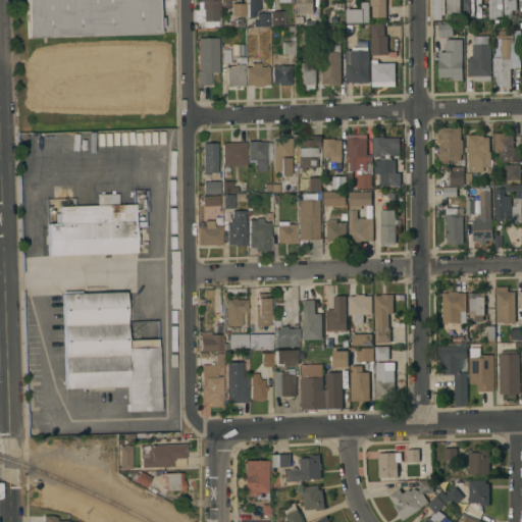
[(28,38),(25,0),(164,0),(165,6),(158,6),(158,34),(28,38)]
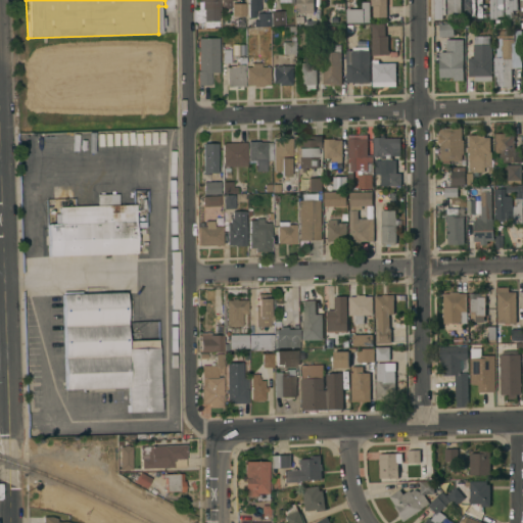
[(219,0),(219,28),(205,28),(205,21),(195,21),(195,9),(203,9),(204,2),(198,2),(198,0),(219,0)]
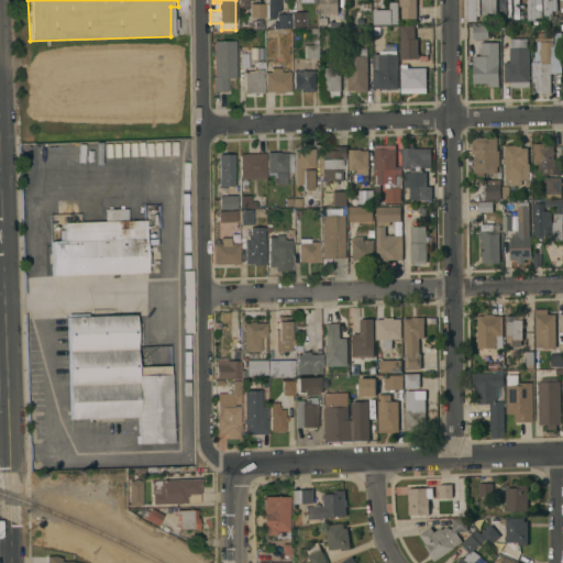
[(253,0),(253,1),(247,1),(247,9),(239,9),(238,0),(253,0)]
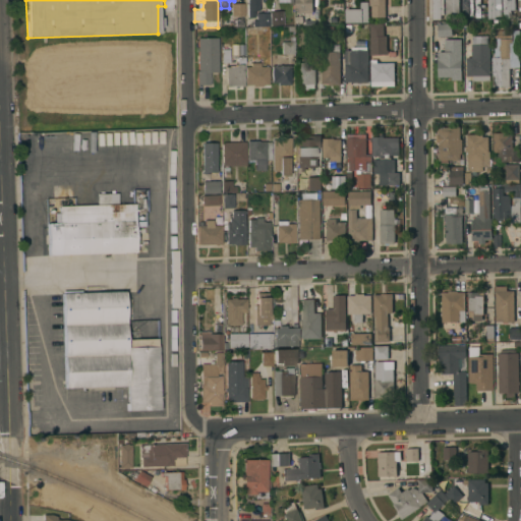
[(258,0),(259,10),(254,11),(254,17),(250,17),(247,17),(247,0),(258,0)]
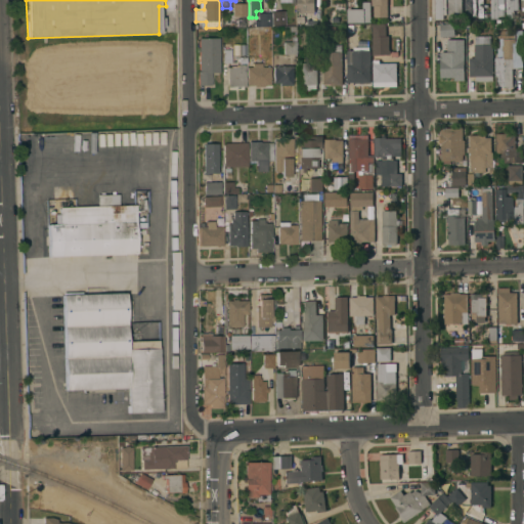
[(321,0),(321,6),(314,6),(314,12),(300,12),(300,10),(298,10),(297,0),(321,0)]
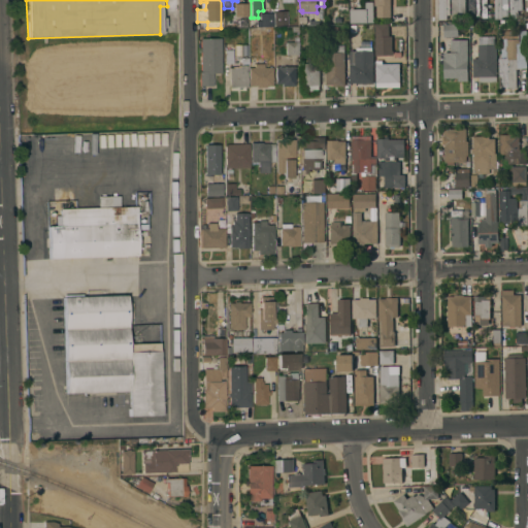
[(390,0),(391,18),(376,18),(376,5),(377,5),(377,0),(390,0)]
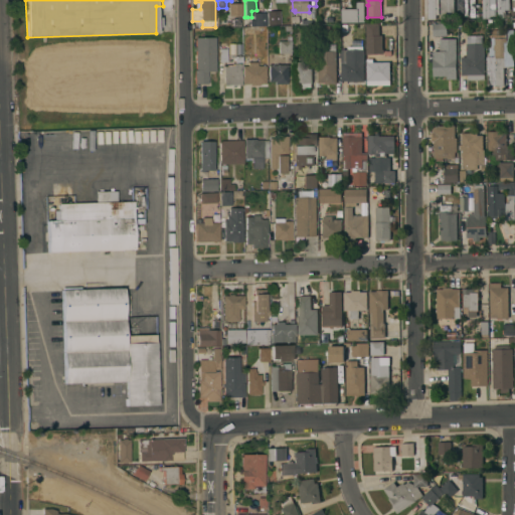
[(439,0),(439,14),(436,14),(436,19),(427,19),(427,0),(439,0)]
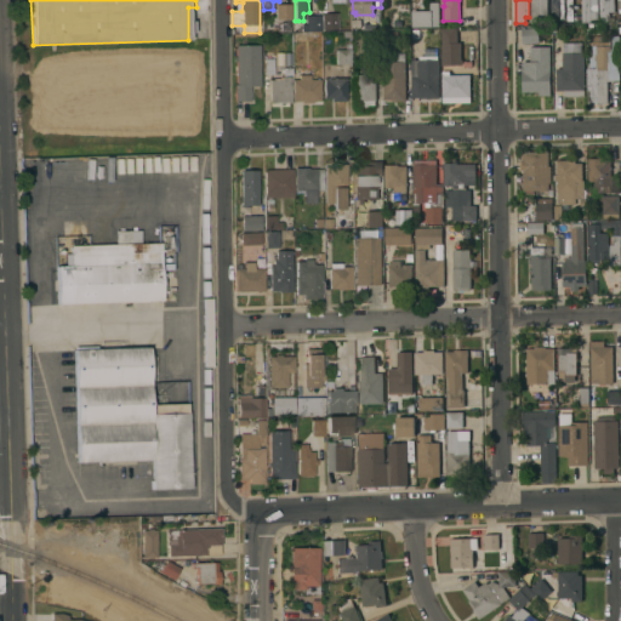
[(547,0),(547,22),(541,23),(531,23),(530,0),(547,0)]
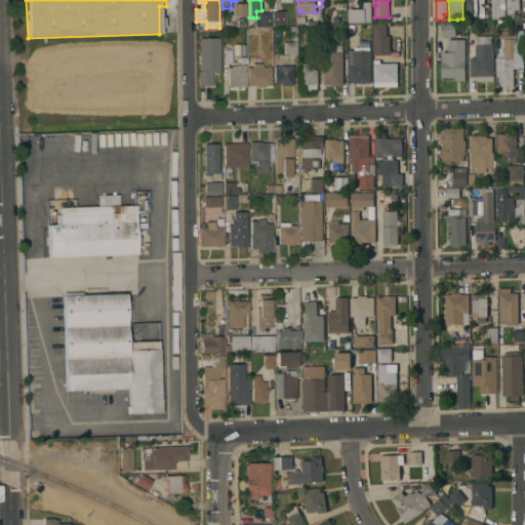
[(477,0),(477,16),(473,16),(473,17),(466,17),(466,0),(477,0)]
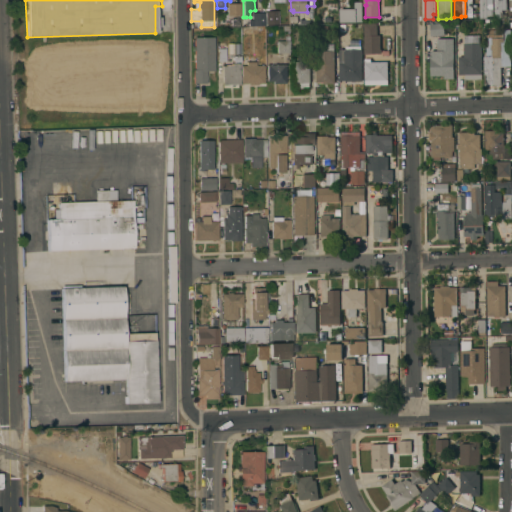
[(492,0),(492,4),(494,4),(494,10),(488,10),(488,13),(487,13),(487,18),(480,18),(480,7),(479,7),(479,4),(480,4),(480,3),(479,3),(479,0),(492,0)]
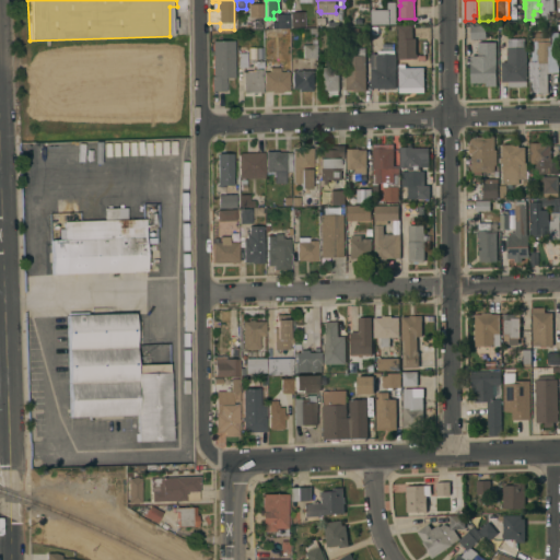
[(553,0),(555,20),(540,20),(540,0),(553,0)]
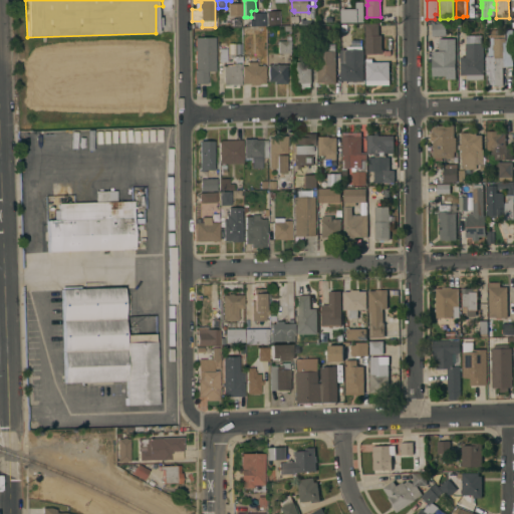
[(355,3),(355,2),(363,1),(363,22),(340,22),(340,9),(341,9),(341,3),(355,3)]
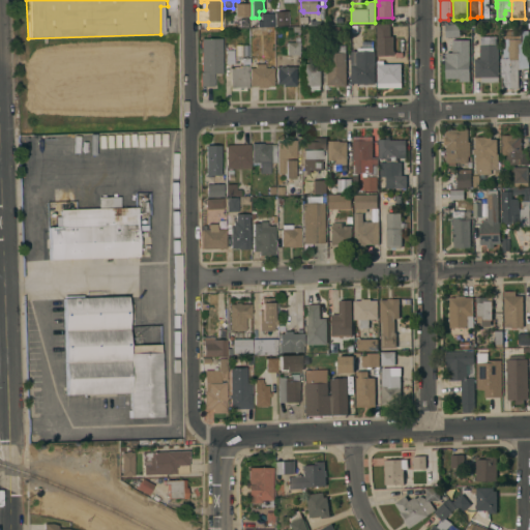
[(248,3),(248,17),(235,17),(235,3),(248,3)]
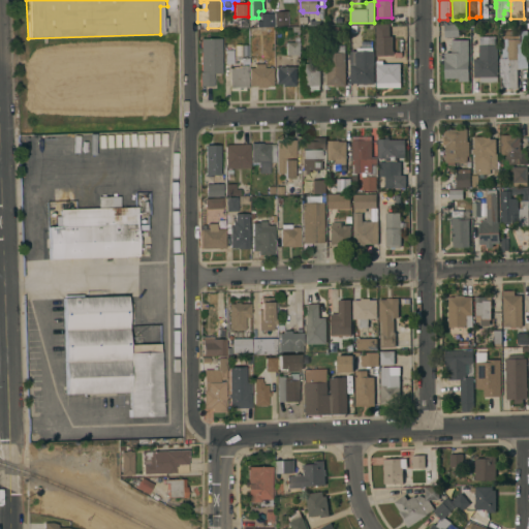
[(286,10),(287,25),(275,25),(274,11),(286,10)]
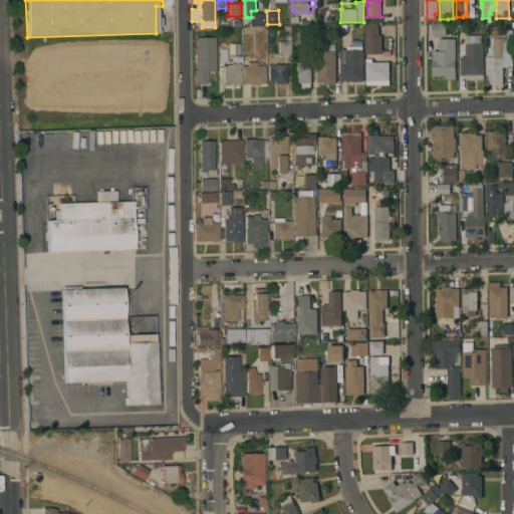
[(265,12),(266,25),(249,26),(249,20),(252,20),(252,12),(265,12)]
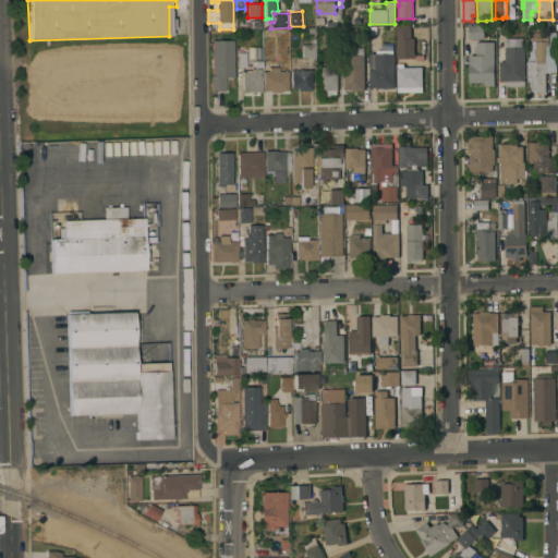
[(411,25),(411,38),(414,38),(414,53),(415,53),(415,58),(397,59),(396,25),(411,25)]
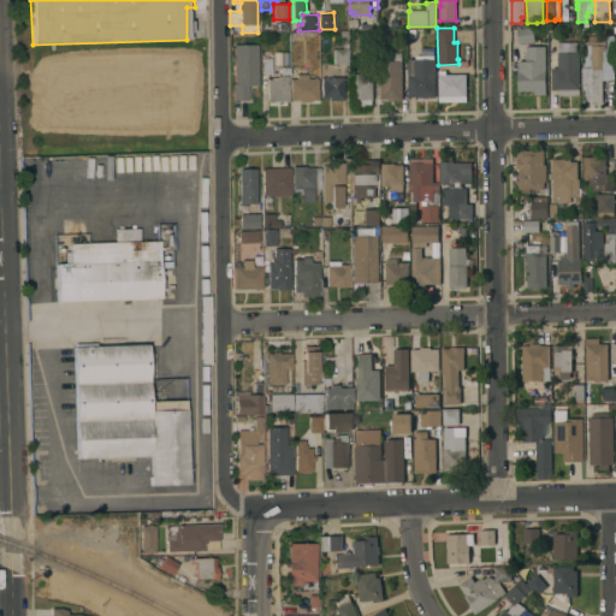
[(534,28),(534,42),(517,43),(517,29),(534,28)]
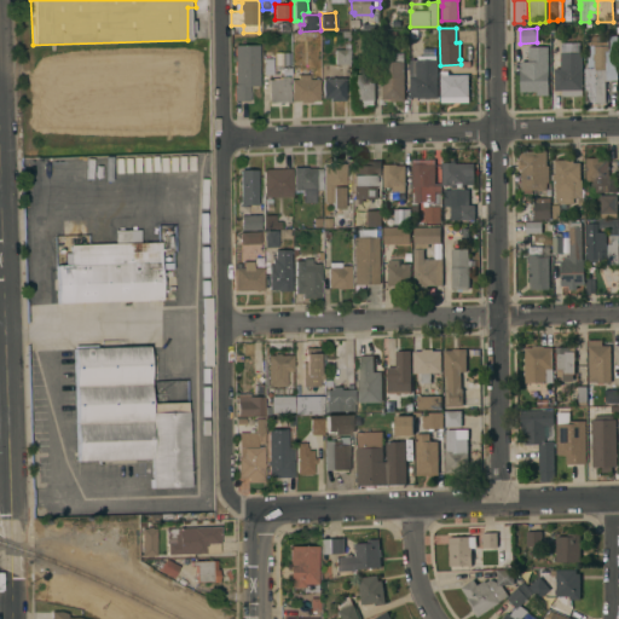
[(259,86),(249,86),(250,100),(233,100),(233,84),(236,84),(235,45),(259,45),(259,86)]
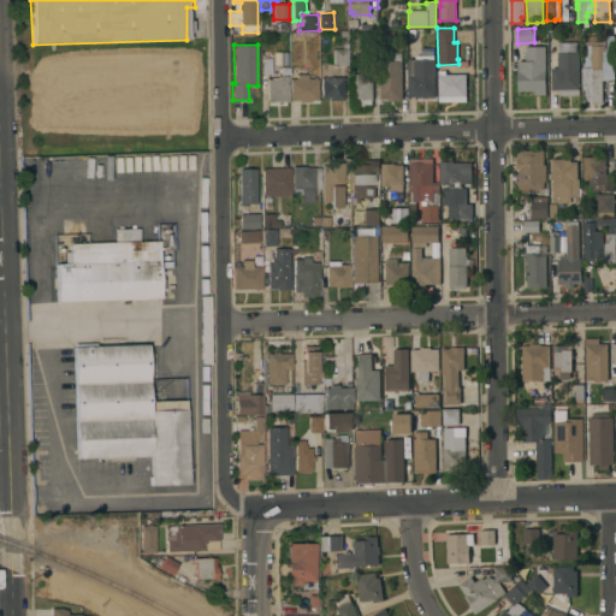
[(606,69),(608,69),(608,80),(603,80),(603,102),(582,102),(581,67),(598,67),(598,66),(592,66),(592,59),(590,59),(590,54),(592,54),(592,46),(606,46),(606,69)]
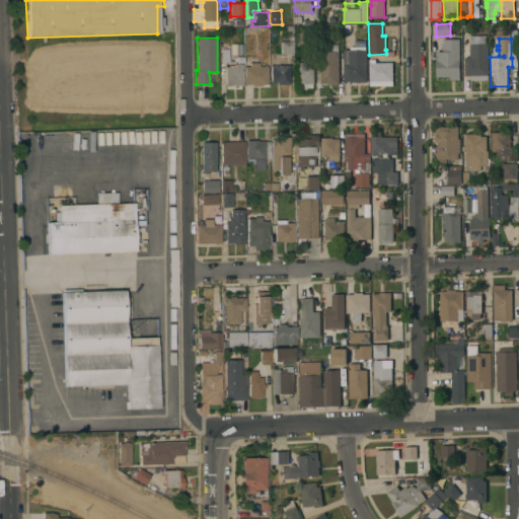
[(459,80),(450,80),(450,77),(436,77),(436,52),(443,52),(443,40),(459,40),(459,80)]
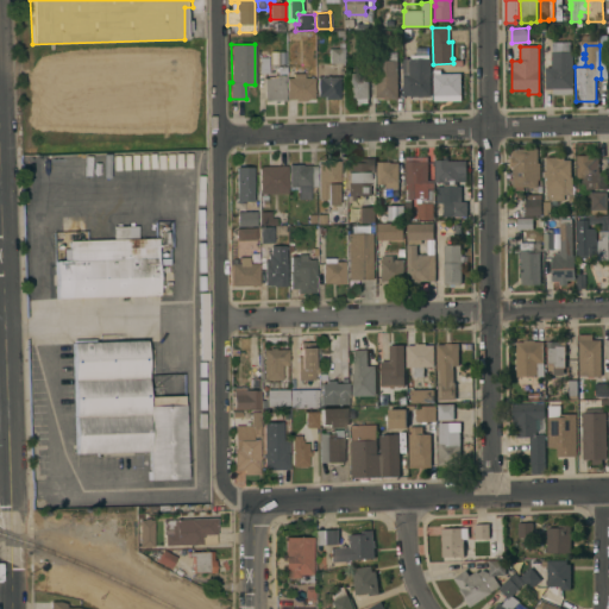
[(344,48),(344,62),(330,63),(330,49),(344,48)]
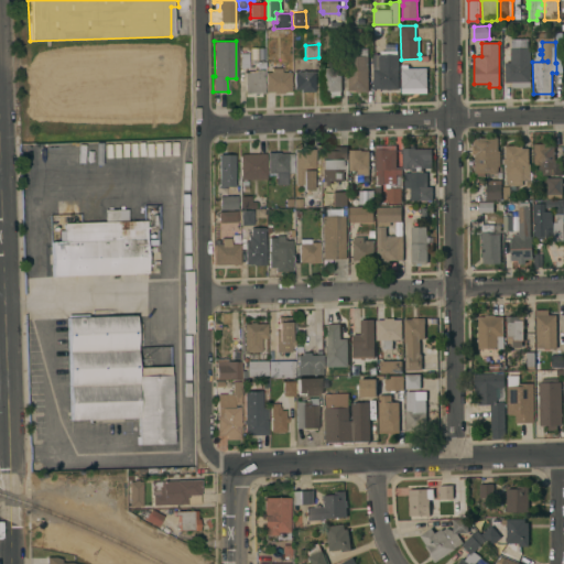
[(248,68),(239,68),(239,47),(248,47),(248,68)]
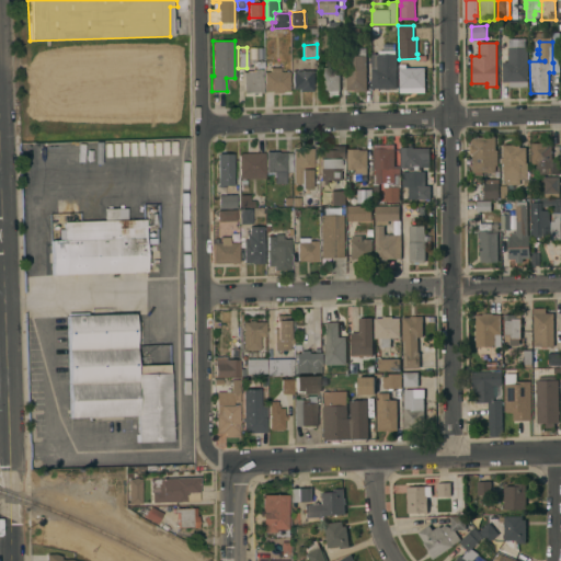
[(507,47),(507,48),(528,47),(528,63),(527,63),(528,87),(508,88),(508,82),(502,82),(502,63),(499,63),(499,47),(507,47)]
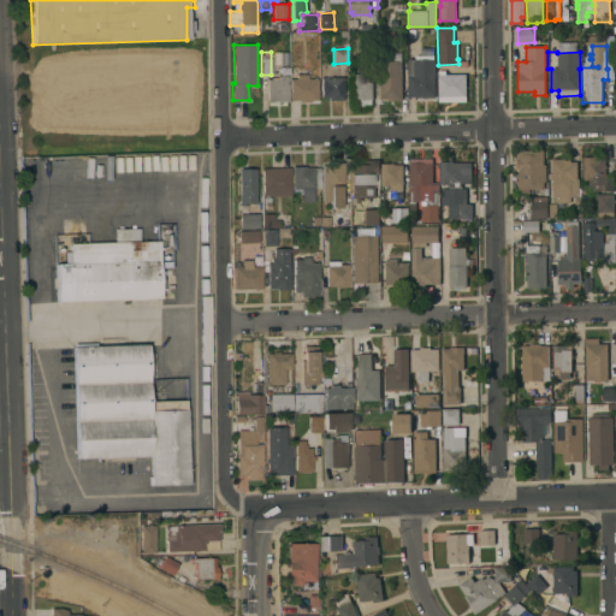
[(402,53),(402,100),(390,100),(390,99),(380,99),(379,53),(402,53)]
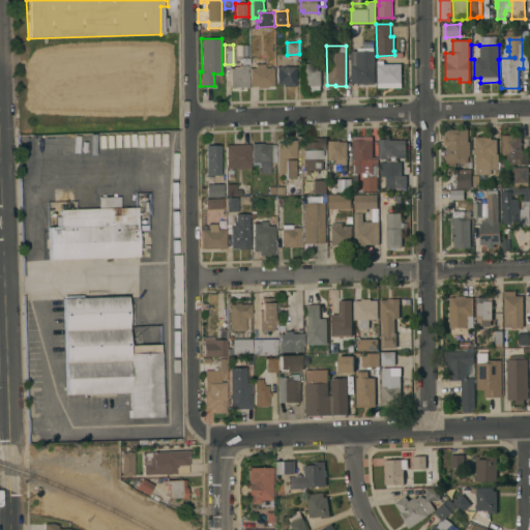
[(375,51),(375,65),(375,87),(357,87),(357,84),(351,84),(351,64),(356,64),(356,51),(375,51)]
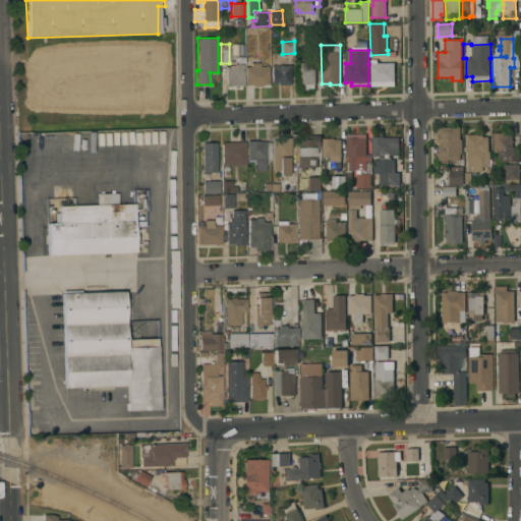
[(244,90),(231,90),(231,87),(226,87),(226,64),(236,64),(236,59),(241,58),(241,64),(243,64),(244,90)]
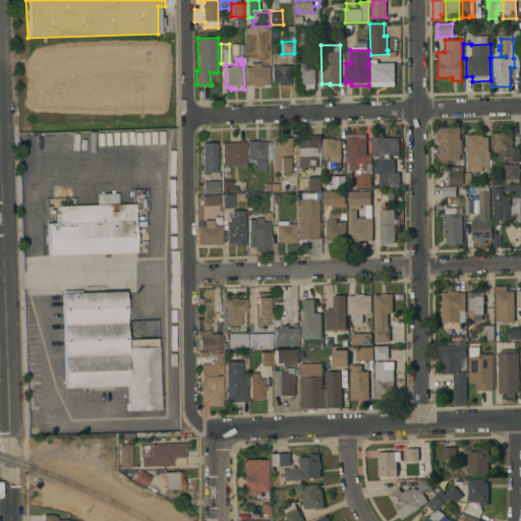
[(378,59),(378,63),(394,63),(394,85),(370,85),(370,59),(378,59)]
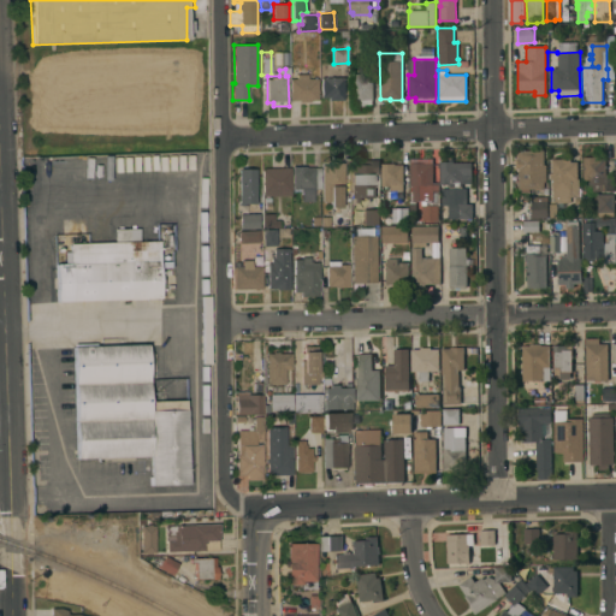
[(296,78),(297,73),(308,73),(308,78),(318,78),(318,100),(311,100),(311,102),(298,102),(298,101),(290,101),(290,78),(296,78)]
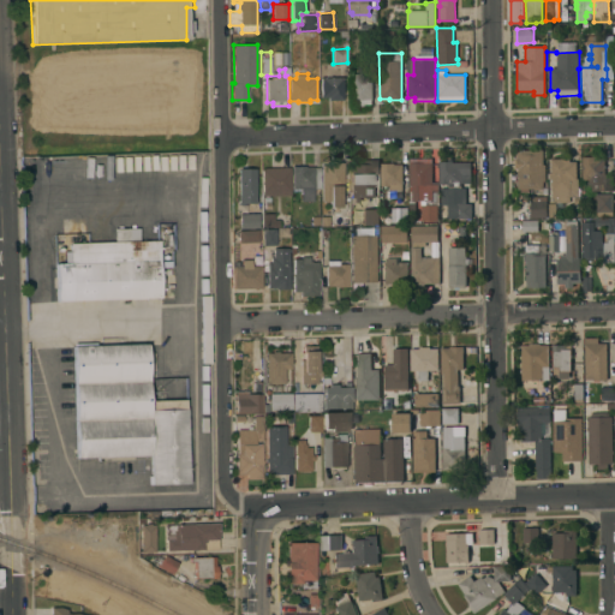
[(350,106),(350,73),(362,73),(362,78),(371,78),(372,106),(350,106)]
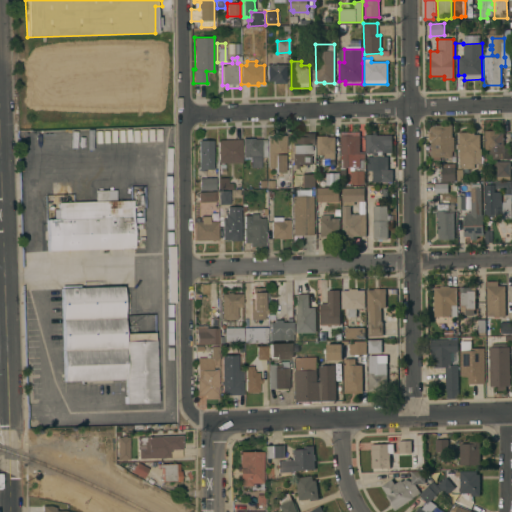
[(285,64),(285,83),(273,83),(273,81),(267,81),(267,64),(285,64)]
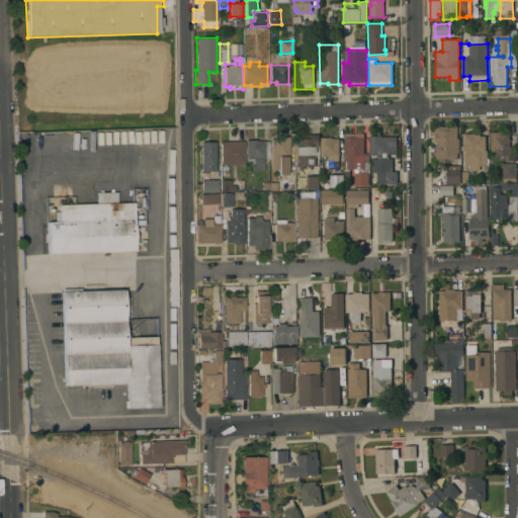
[(457,139),(459,139),(459,153),(457,153),(457,158),(461,158),(461,163),(457,163),(457,159),(445,159),(445,161),(439,161),(439,159),(436,159),(436,143),(433,143),(433,133),(436,133),(436,126),(457,125),(457,139)]
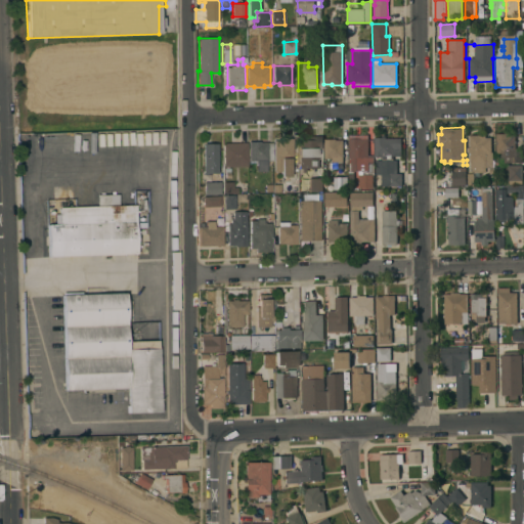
[(505,134),(505,131),(508,131),(508,134),(509,134),(516,135),(516,153),(515,151),(515,157),(513,157),(513,158),(510,158),(510,157),(505,157),(505,154),(496,154),(496,134),(505,134)]
